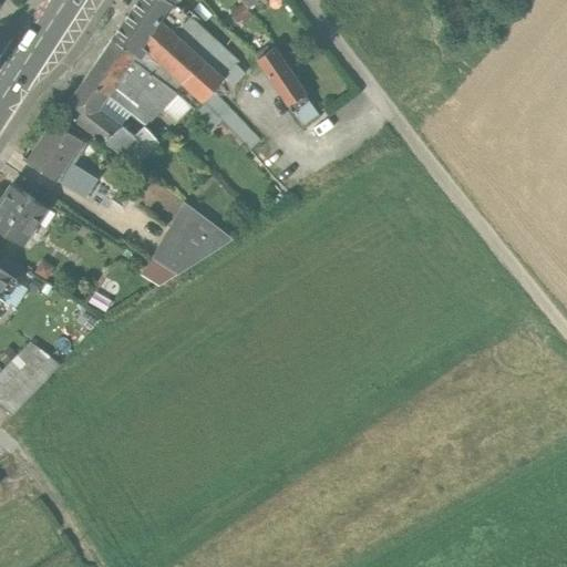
[(168,0),(136,0),(112,37),(113,37),(135,53),(169,0),(168,0)]
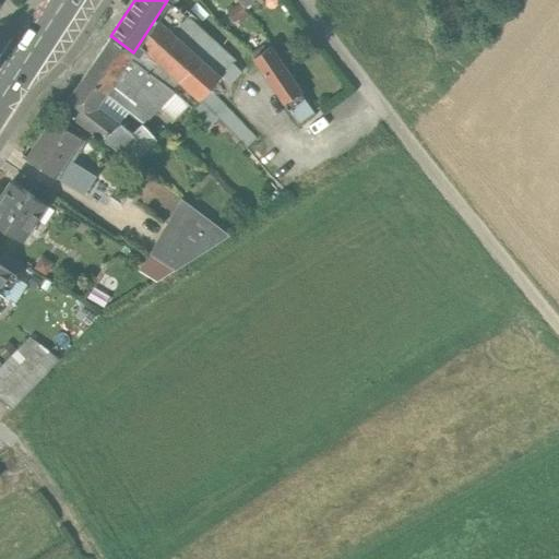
[(237,60),(167,0),(133,52),(161,70),(165,66),(186,83),(176,92),(192,106),(200,98),(218,118),(247,147),(257,138),(210,90),(237,60)]
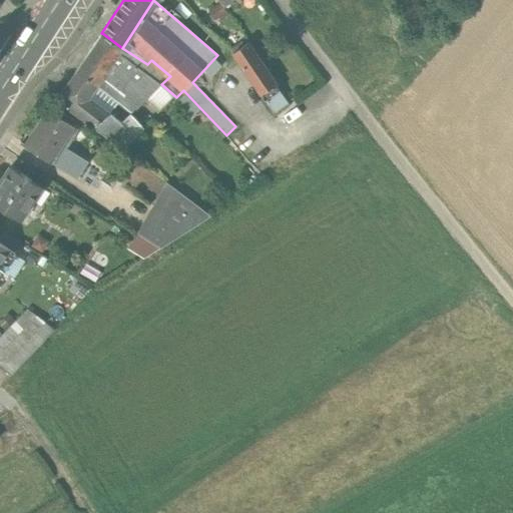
[(102,33),(76,71),(96,85),(122,48),(102,33)]
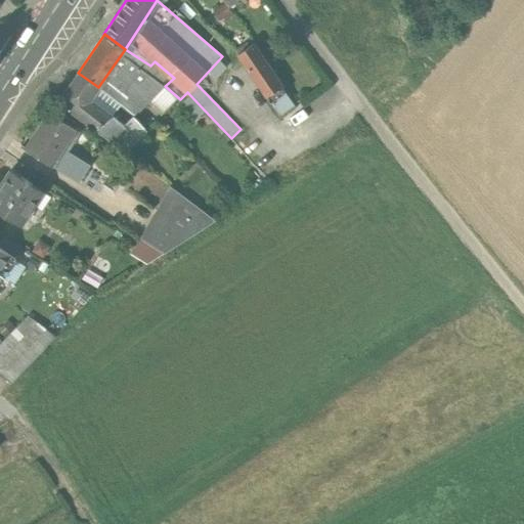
[(299,103),(264,39),(244,50),(278,114),(299,103)]
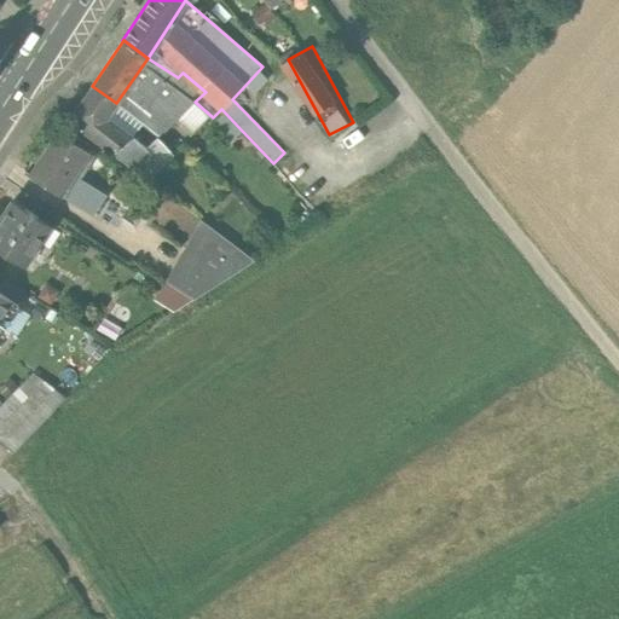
[(92,86),(70,119),(114,152),(136,138),(106,116),(116,103),(92,86)]
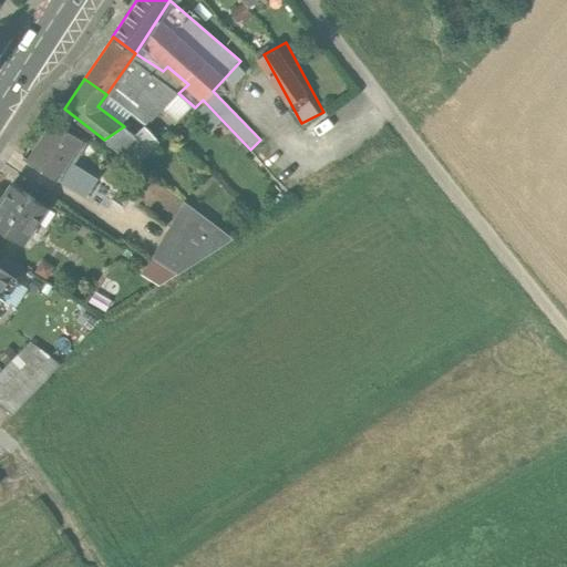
[(154,94),(138,109),(151,122),(166,107),(154,94)]
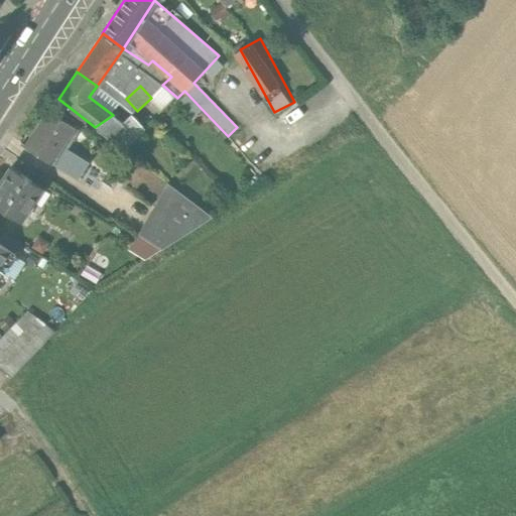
[(202,109),(184,91),(177,98),(174,101),(191,119),(202,109)]
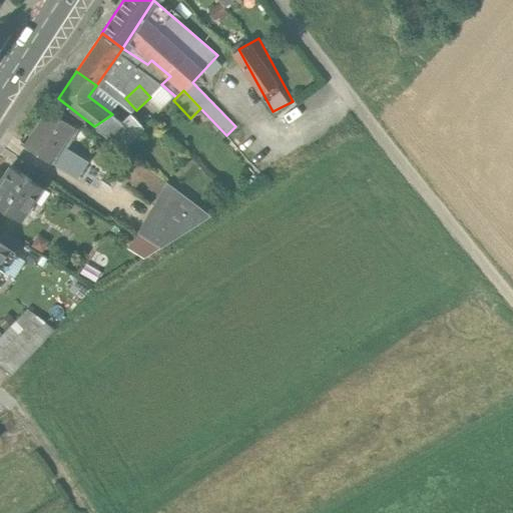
[(50,110),(38,129),(33,126),(22,144),(57,165),(68,149),(62,145),(74,125),(50,110)]
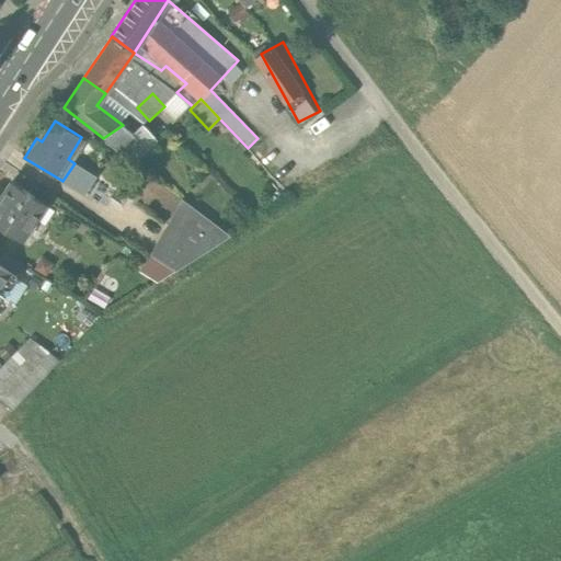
[(134,133),(123,125),(103,138),(135,162),(169,132),(165,128),(157,137),(144,124),(134,133)]
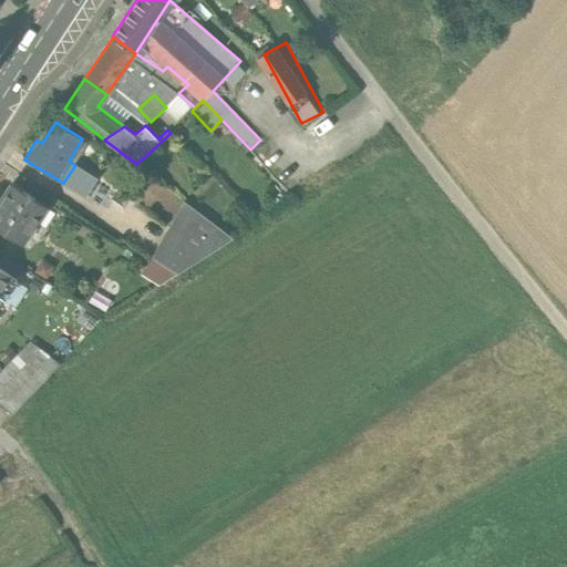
[(93,196),(138,223),(148,207),(102,181),(93,196)]
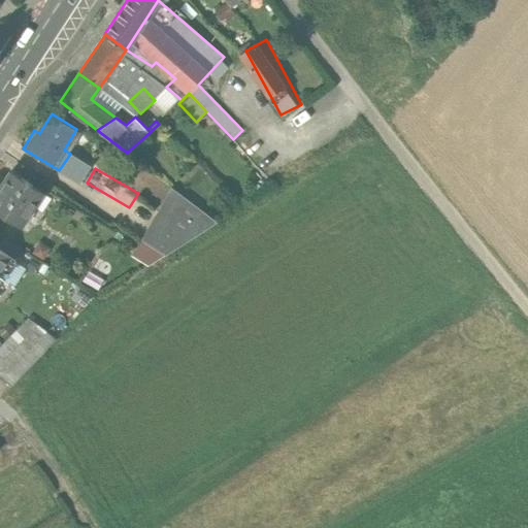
[(13,172),(0,192),(0,210),(22,225),(34,206),(29,203),(38,189),(13,172)]
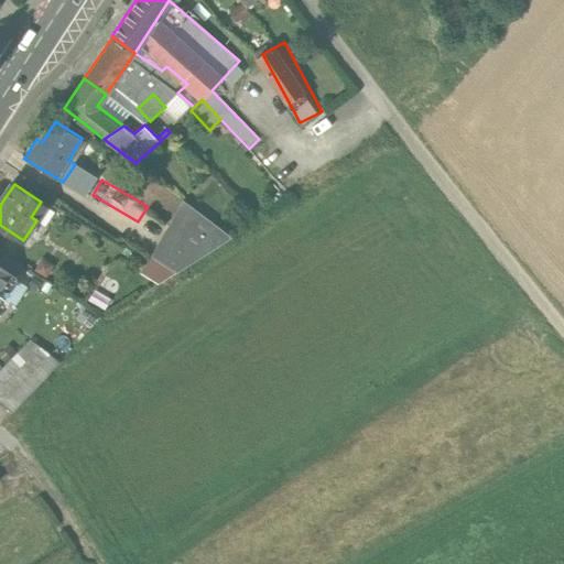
[(158,275),(167,260),(196,278),(229,224),(188,199),(147,268),(158,275)]
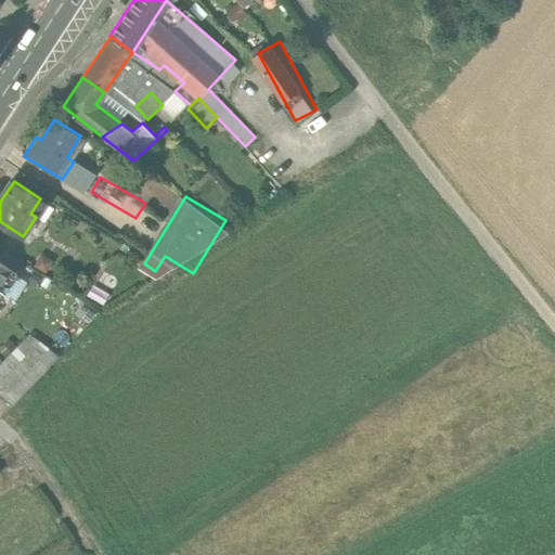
[(0,261),(0,288),(7,293),(18,274),(0,261)]
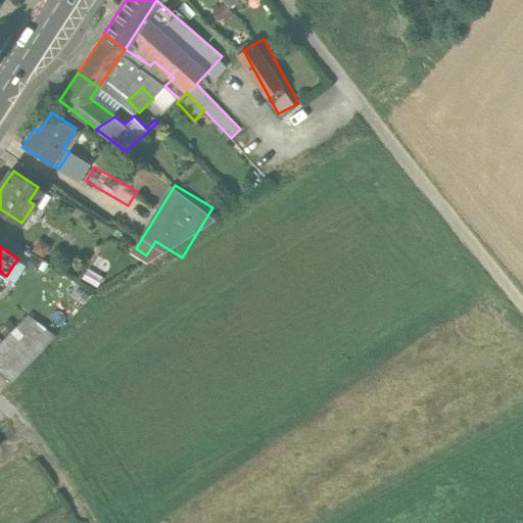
[(29,315),(0,343),(0,371),(12,381),(56,335),(29,315)]
